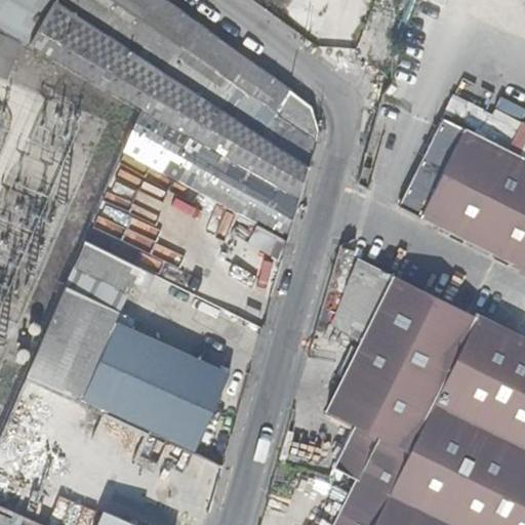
[(259,134),(56,0),(52,0),(28,43),(140,108),(298,199),(308,166),(307,165),(259,134)]
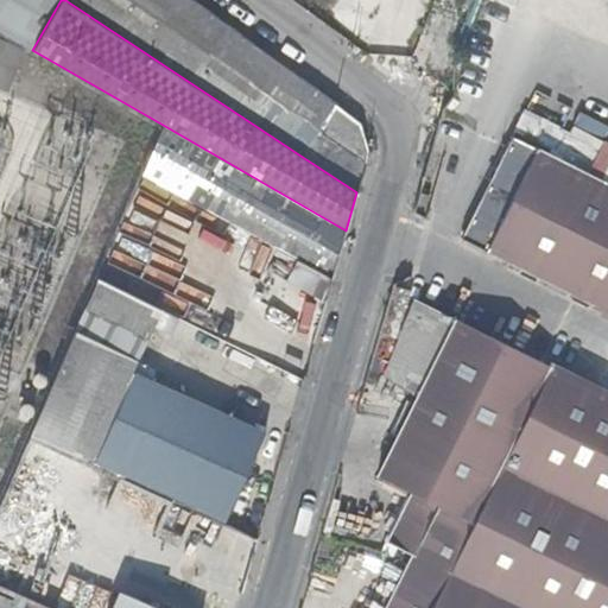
[(315,132),(331,103),(291,73),(190,0),(65,0),(301,156),(355,191),(362,164),(315,132)]
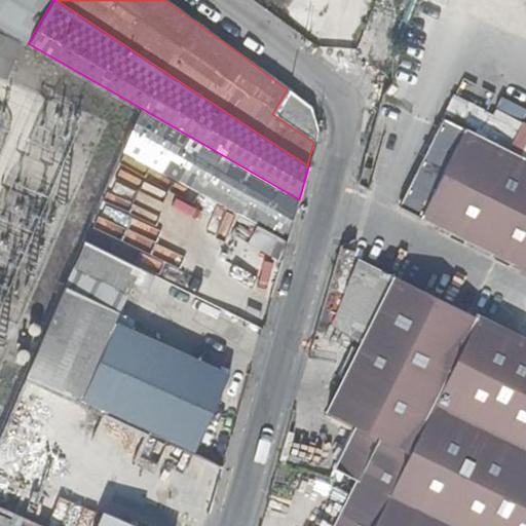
[(0,80),(4,83),(20,46),(0,36),(0,80)]
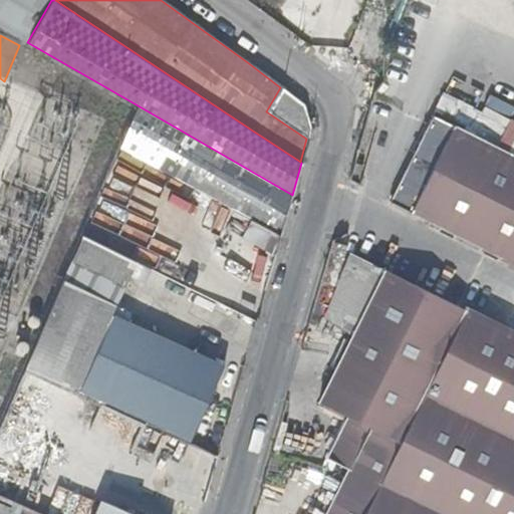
[(305,104),(280,87),(266,111),(306,139),(309,126),(305,104)]
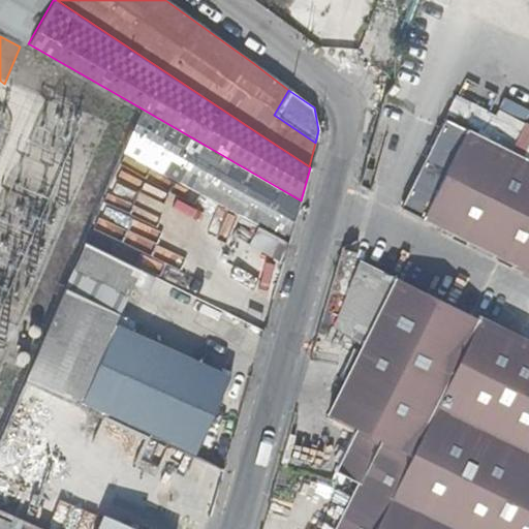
[(142,109),(123,152),(242,217),(284,241),(288,243),(301,200),(142,109)]
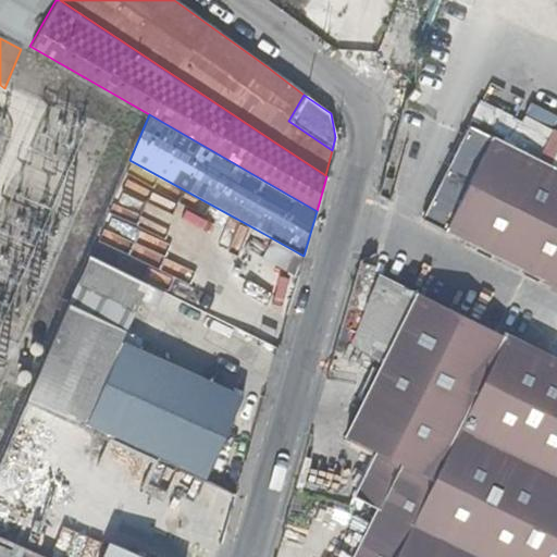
[(556,165),(556,128),(528,115),(514,144),(556,165)]
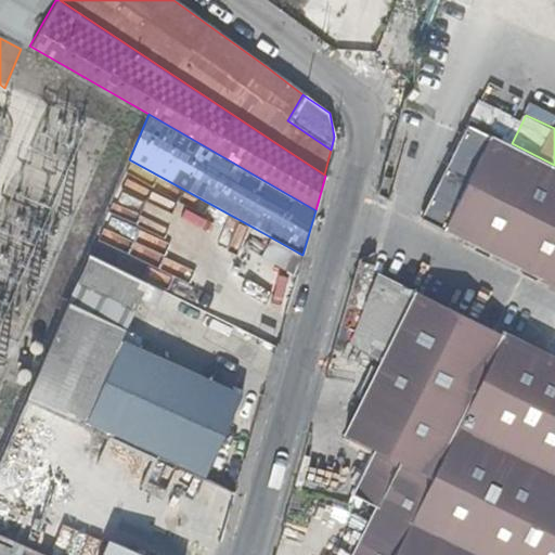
[(420,214),(444,227),(493,134),(468,121),(420,214)]
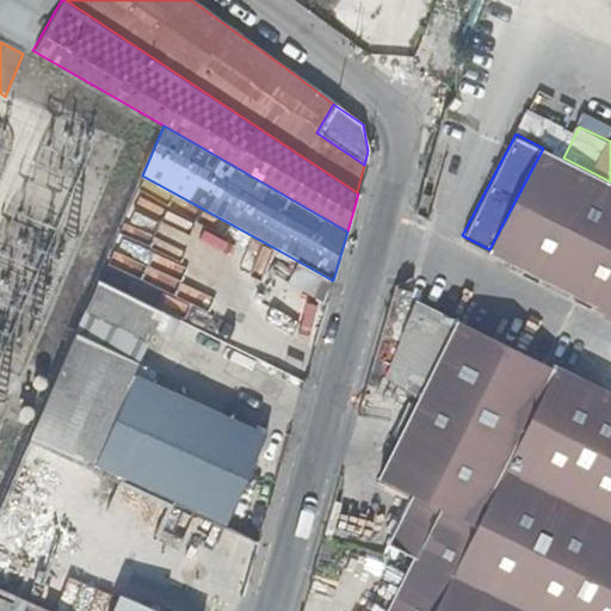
[(610,309),(610,181),(563,158),(543,148),(489,250),(610,309)]
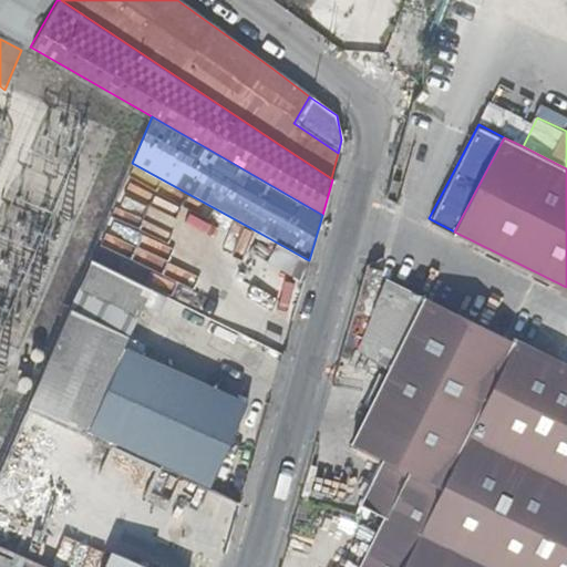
[(249,253),(259,233),(132,163),(92,263),(148,289),(237,334),(243,325),(258,333),(277,296),(288,275),(249,253)]
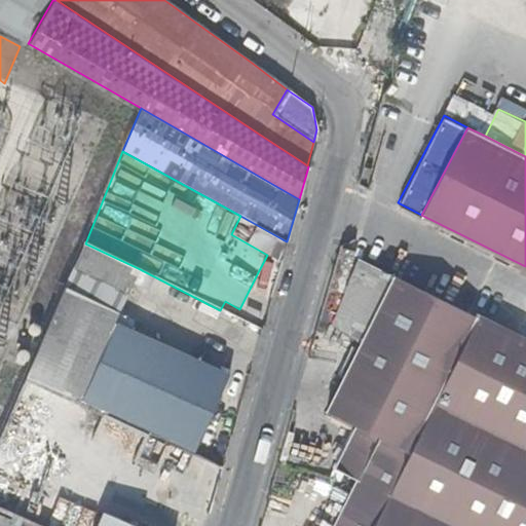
[(240,216),(231,234),(267,255),(276,260),(283,239),(240,216)]
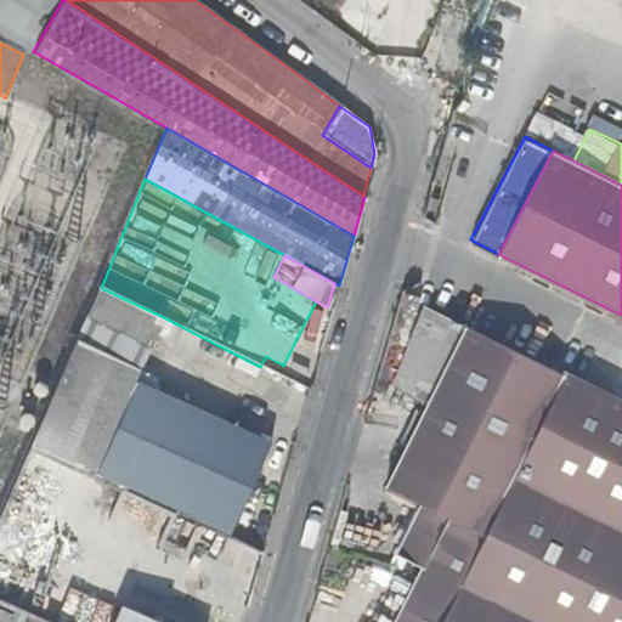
[(420,284),(403,280),(375,375),(393,380),(420,284)]
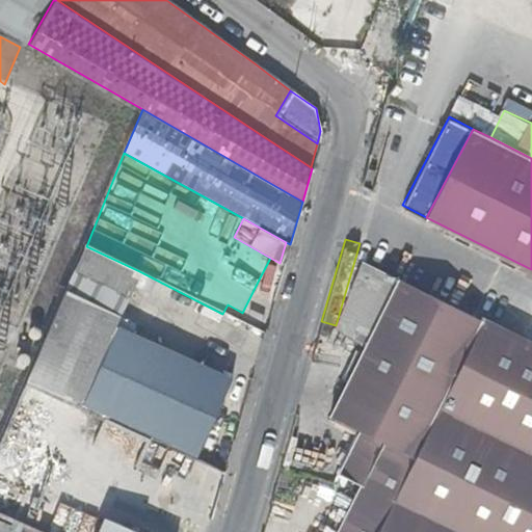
[(290,244),(286,242),(280,263),(285,266),(290,244)]
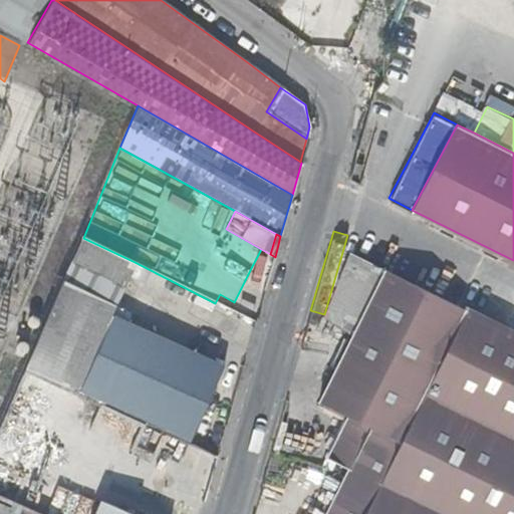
[(83,238),(23,366),(78,391),(110,315),(135,262),(83,238)]
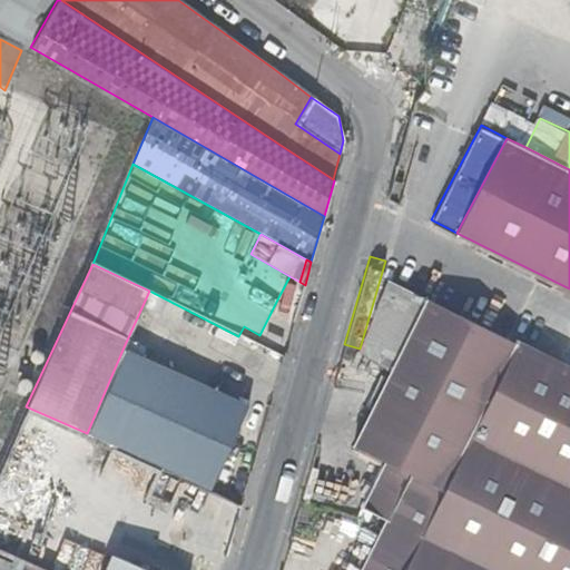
[(569,569),(569,347),(562,362),(517,340),(514,344),(424,298),(353,443),(383,459),(361,501),(387,514),(360,569),(569,569)]
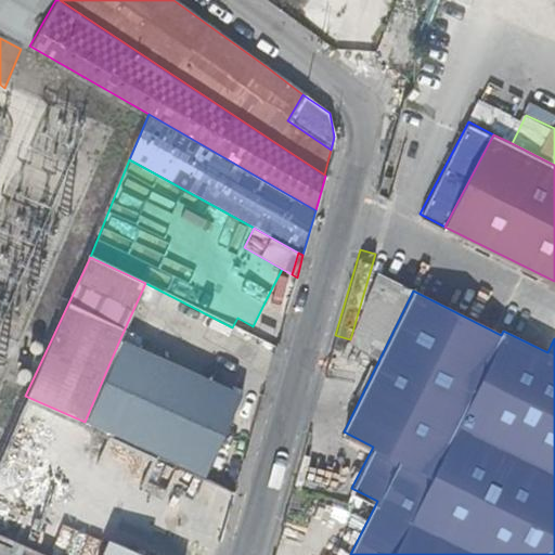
[(237,318),(232,327),(248,335),(253,326),(237,318)]
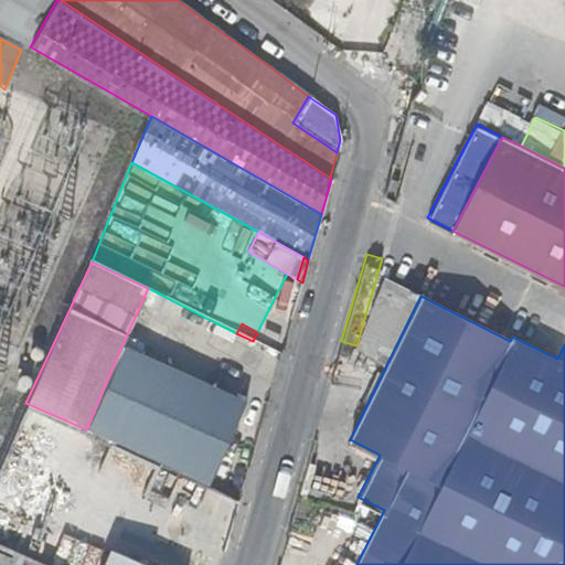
[(243,400),(121,347),(86,429),(206,481),(243,400)]
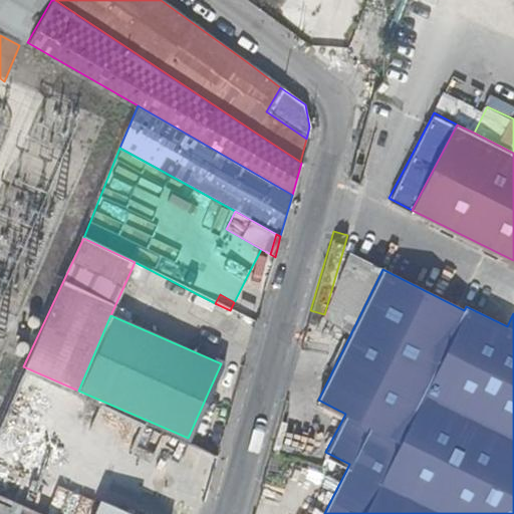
[(6,513),(10,504),(0,499),(0,513),(6,513)]
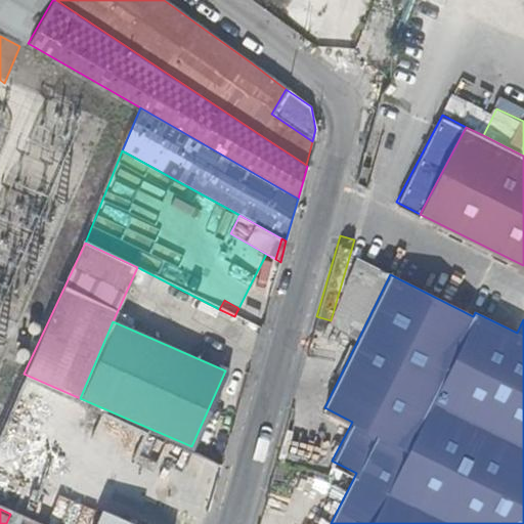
[(133,523),(104,511),(98,523),(133,523)]
